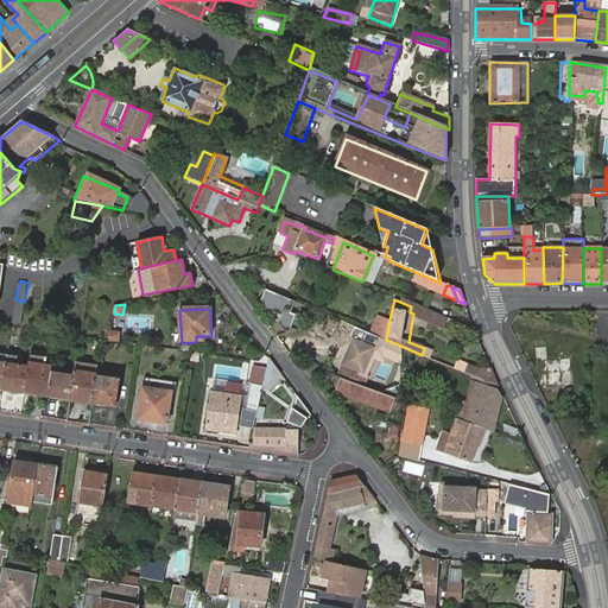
[(386,340),(390,320),(378,315),(374,323),(379,325),(375,335),(382,339),(386,340)]
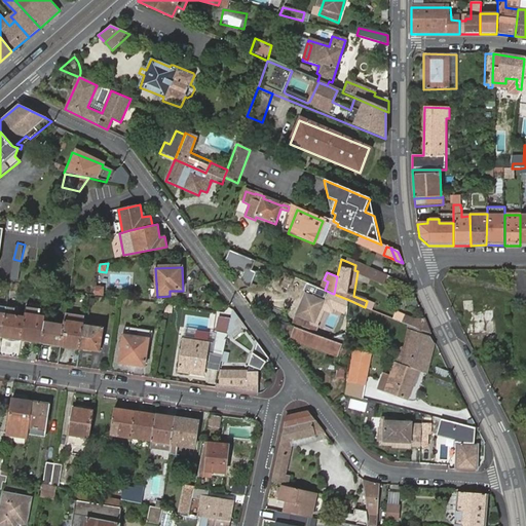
[(94,296),(102,297),(103,290),(95,289),(94,296)]
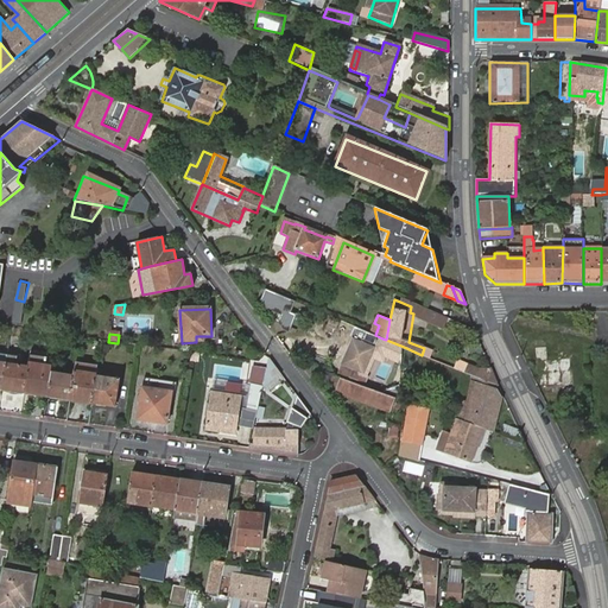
[(353,339),(340,373),(361,381),(375,348),(353,339)]
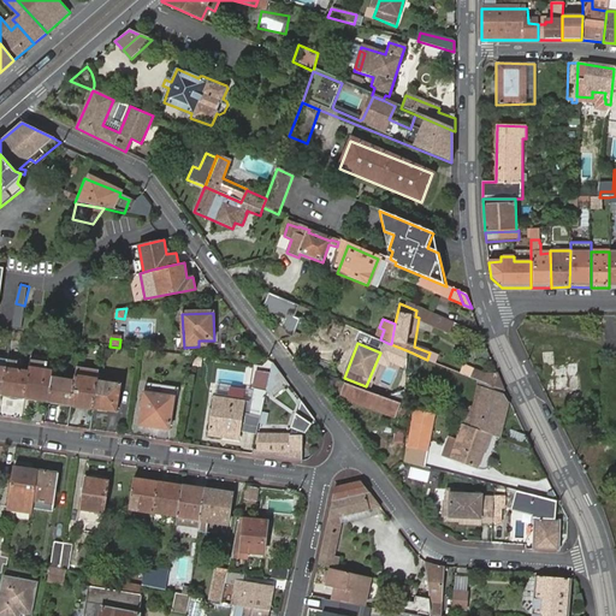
[(408,361),(409,351),(391,344),(388,343),(386,347),(390,348),(389,354),(408,361)]
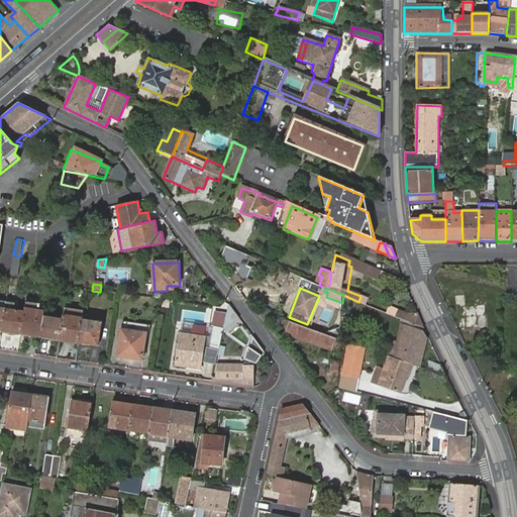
[(24,313),(21,335),(40,338),(42,318),(43,311),(39,311),(40,301),(26,299),(24,313)]
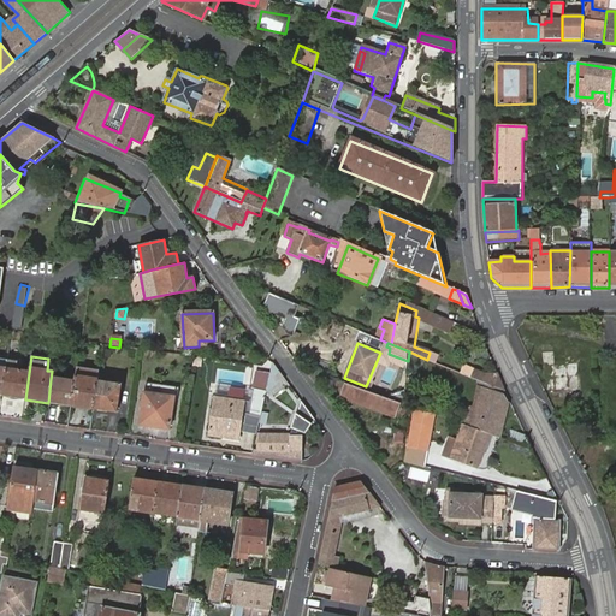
[(578,392),(579,360),(540,359),(540,391),(578,392)]
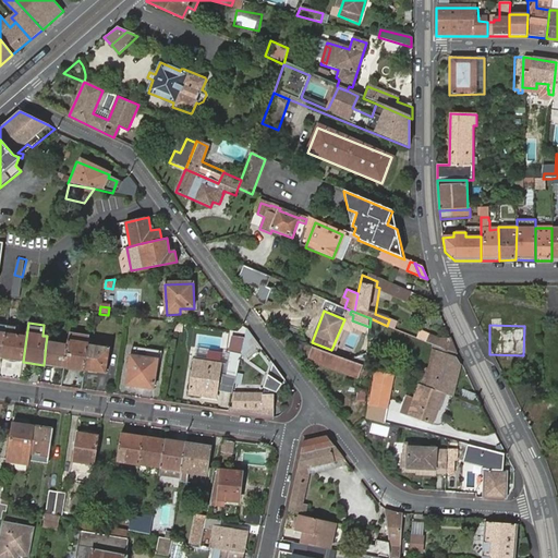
[(7,326),(2,359),(23,362),(26,338),(16,336),(17,328),(7,326)]
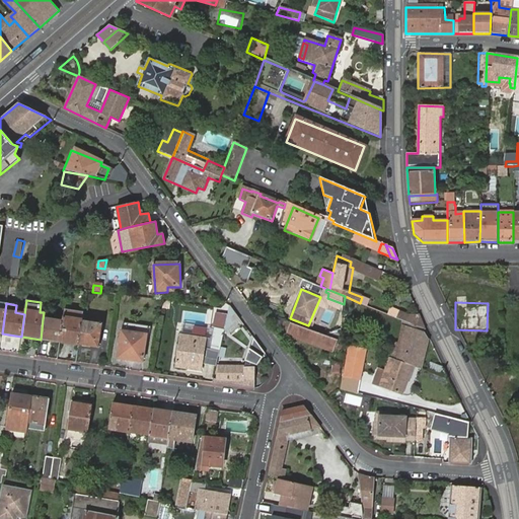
[(224,331),(240,320),(230,305),(225,330),(224,331)]
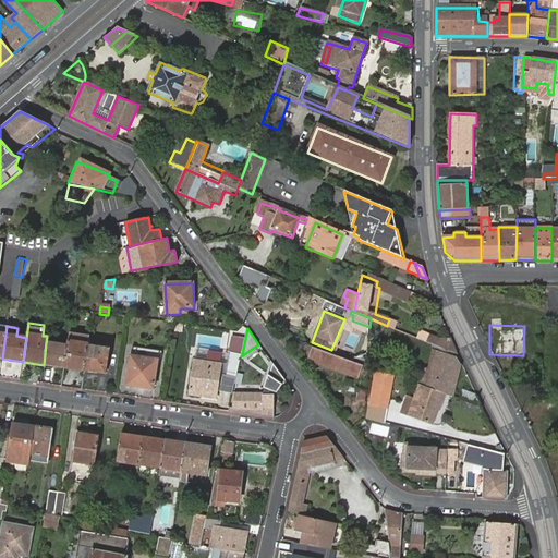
[(456,354),(458,355),(451,339),(450,339),(440,339),(433,337),(422,331),(417,338),(434,346),(439,347),(456,354)]
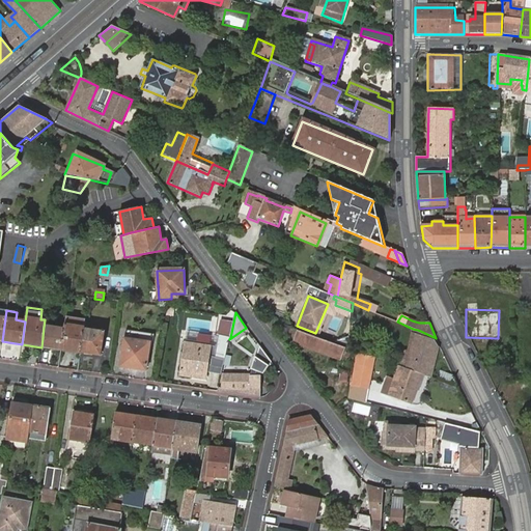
[(281,325),(277,334),(286,337),(289,329),(289,327),(281,325)]
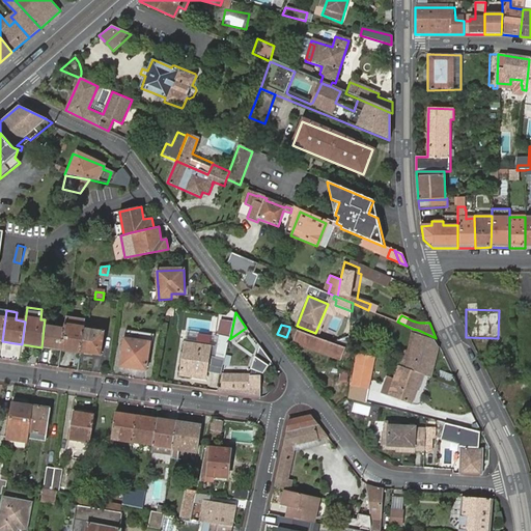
[(63,330),(61,351),(80,353),(83,329),(64,326),(63,330)]
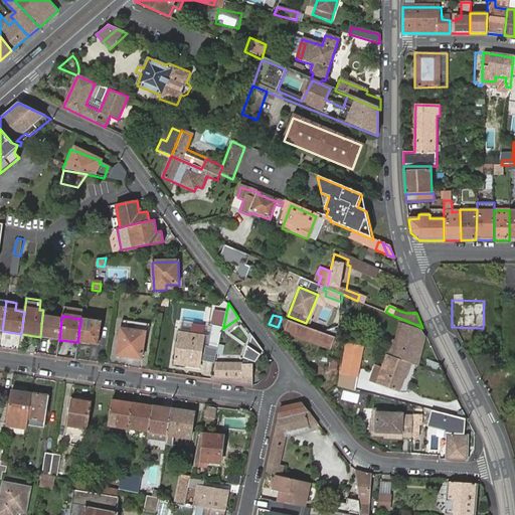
[(42,317),(40,337),(59,340),(61,320),(42,317)]
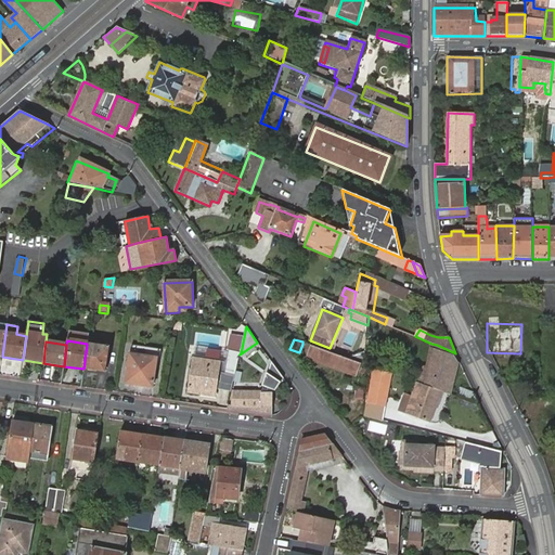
[(87,344),(84,369),(104,372),(108,347),(87,344)]
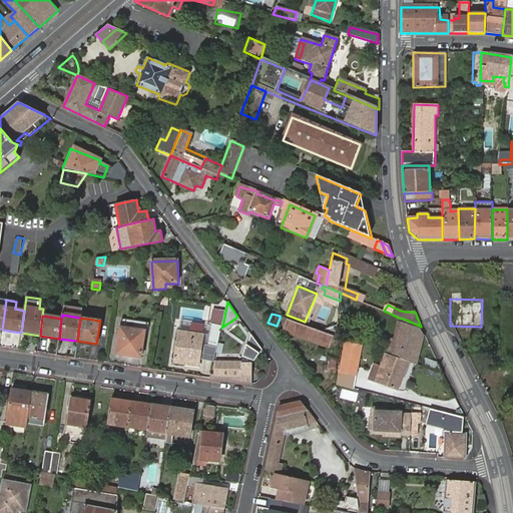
[(122,318),(120,327),(145,330),(149,331),(150,323),(122,318)]
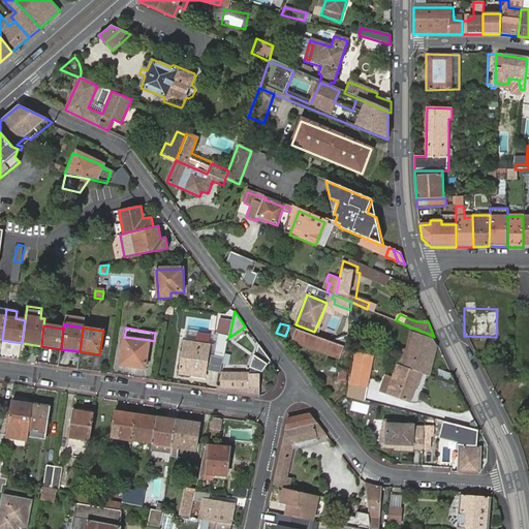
[(341,345),(288,328),(285,336),(292,338),(290,342),(315,350),(317,346),(338,353),(341,345)]
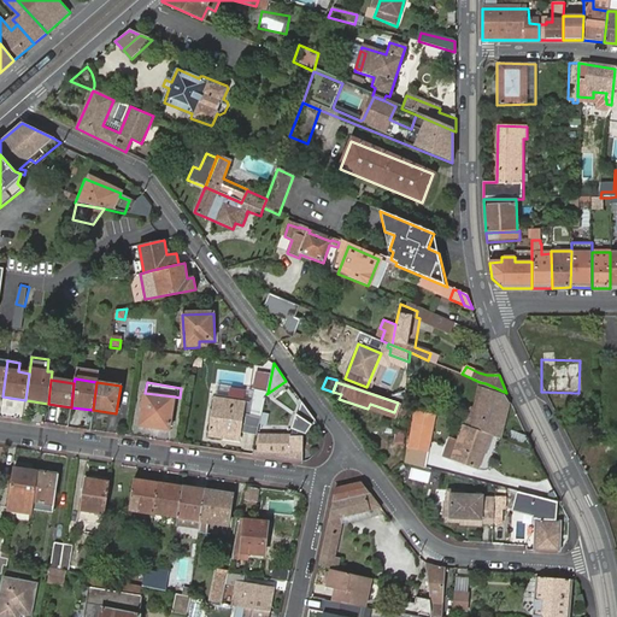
[(475,424),(486,383),(480,382),(470,423),(475,424)]
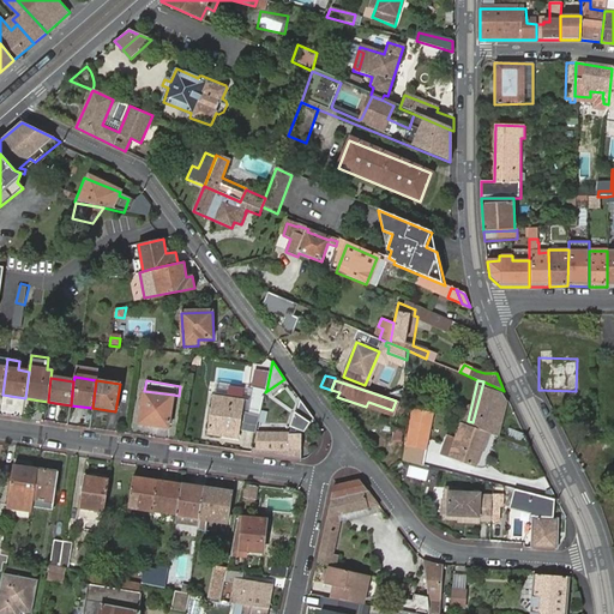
[(500,395),(501,390),(483,381),(473,422),(468,421),(464,421),(463,425),(489,434),(497,437),(507,402),(503,395),(500,395)]
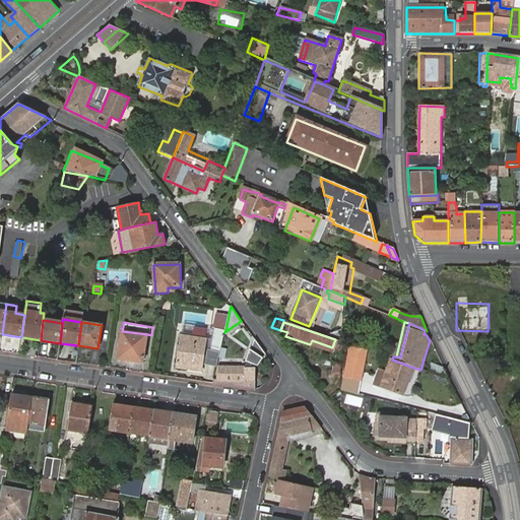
[(210,349),(220,351),(221,347),(224,332),(225,331),(215,329),(210,349)]
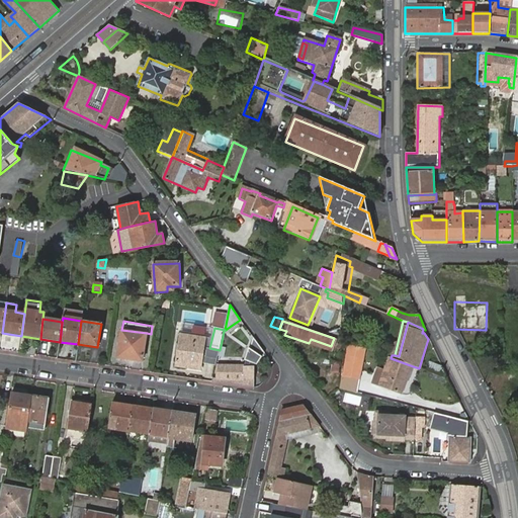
[(121,330),(117,357),(142,361),(147,333),(121,330)]
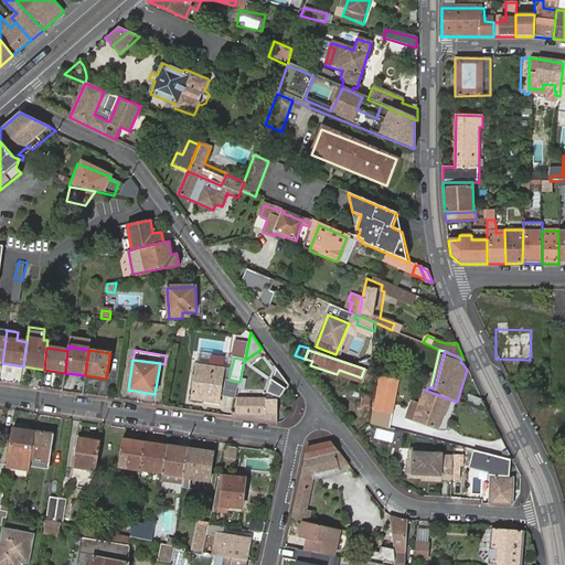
[(205,394),(220,396),(224,365),(198,361),(191,396),(205,397),(205,394)]
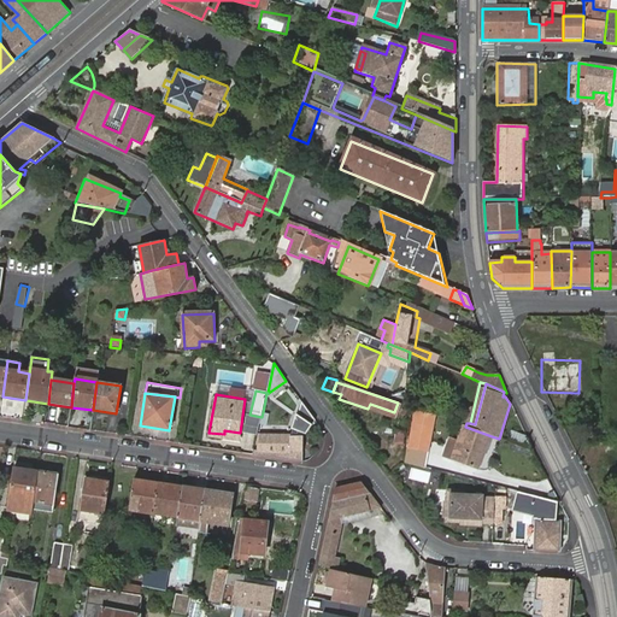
[(303,462),(303,435),(305,436),(313,422),(300,404),(292,436),(259,435),(257,450),(253,450),(252,454),(301,462),(303,462)]
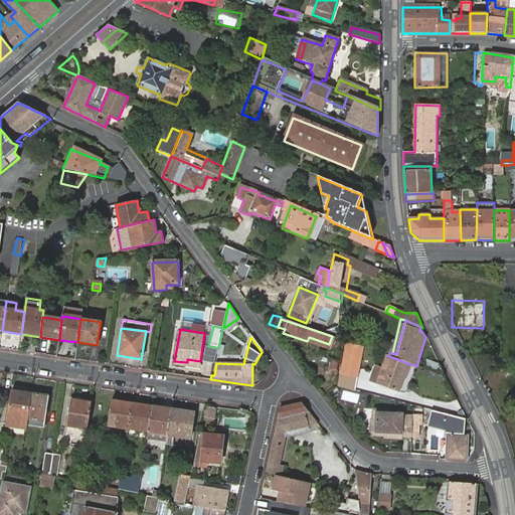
[(327,348),(329,344),(309,337),(307,341),(327,348)]
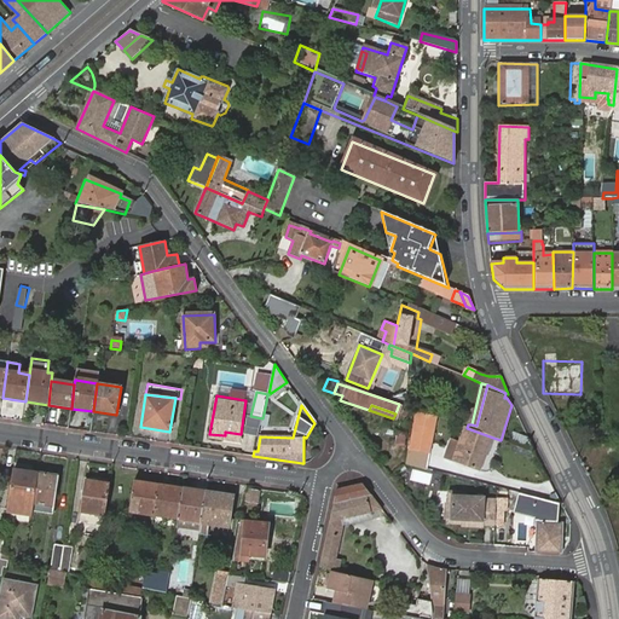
[(400,427),(410,428),(412,414),(409,412),(404,411),(400,427)]
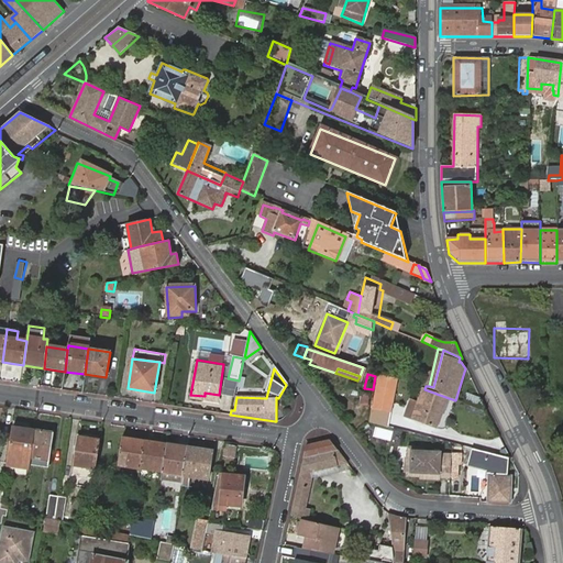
[(377,377),(373,411),(393,414),(396,381),(390,379),(377,377)]
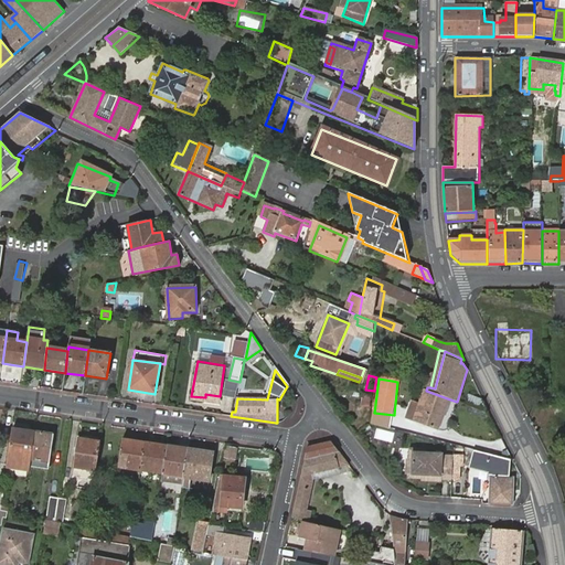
[(450,400),(426,391),(425,391),(419,408),(409,405),(404,419),(437,432),(443,418),(444,418),(450,400)]
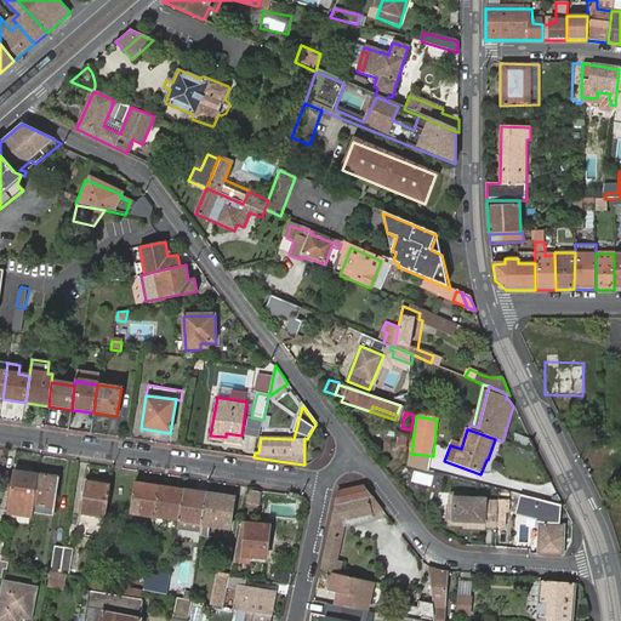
[(539,455),(531,440),(516,436),(512,445),(539,455)]
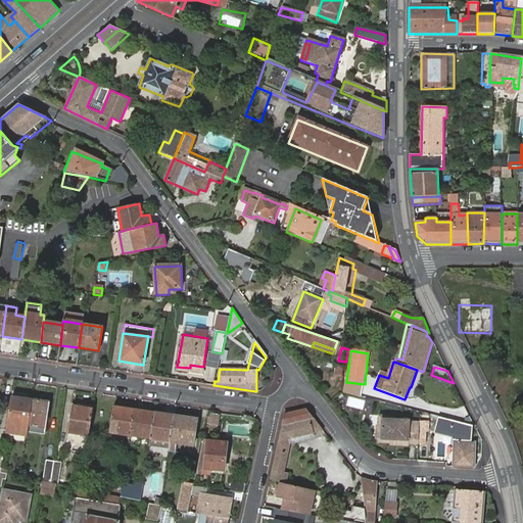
[(29,426),(33,399),(12,396),(7,432),(27,435),(29,426)]
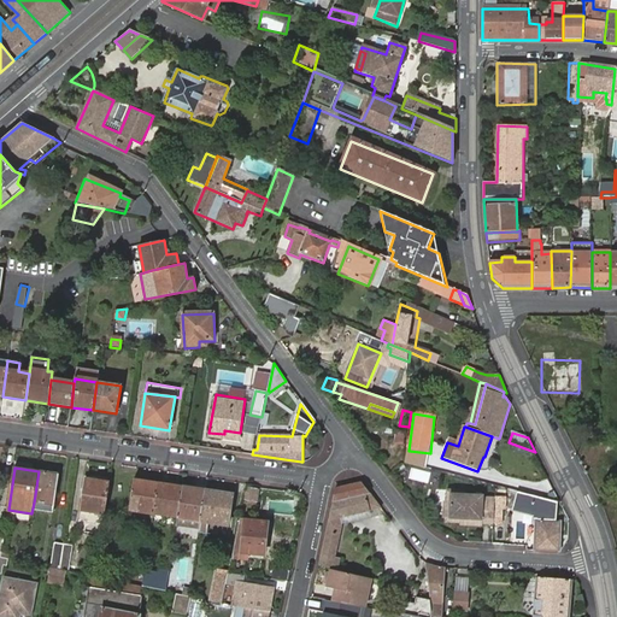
[(58,475),(39,471),(34,503),(53,506),(58,475)]
